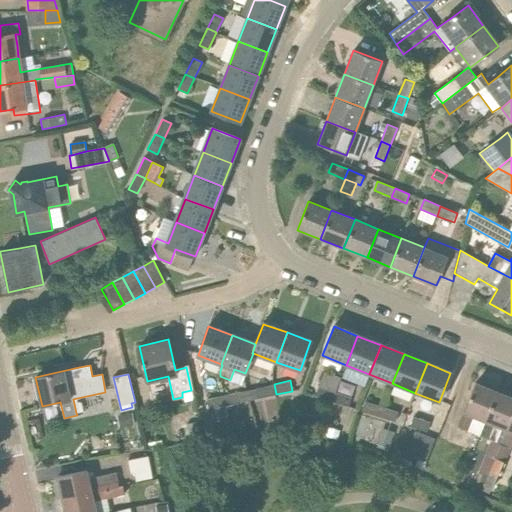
[(458,426),(479,435),(485,422),(497,391),(475,383),(458,426)]
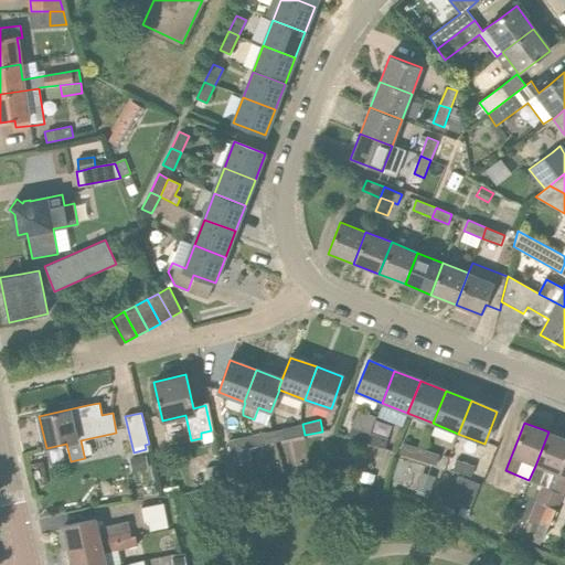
[(284,428),(286,439),(305,435),(302,424),(284,428)]
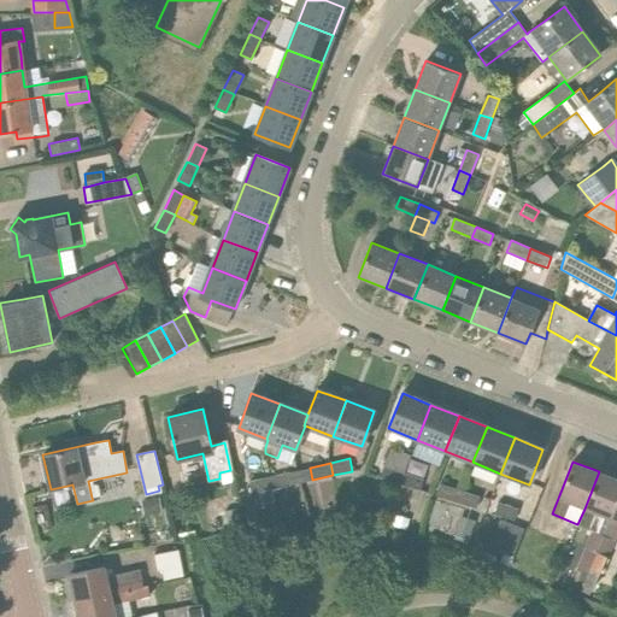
[(383,465),(380,477),(400,483),(404,472),(383,465)]
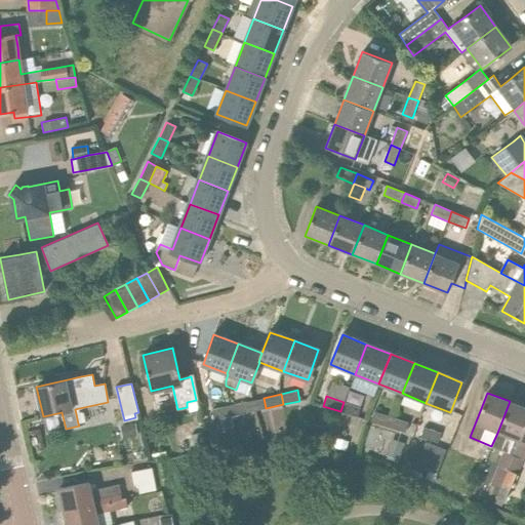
[(187,402),(187,407),(188,412),(193,411),(198,410),(196,400),(187,402)]
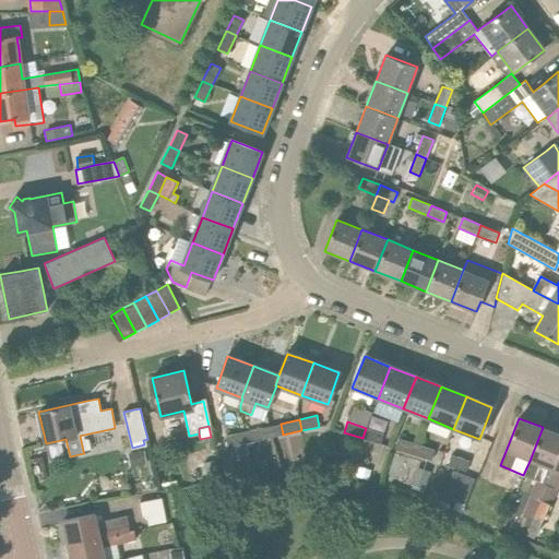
[(263,427),(245,431),(247,442),(266,438),(263,427)]
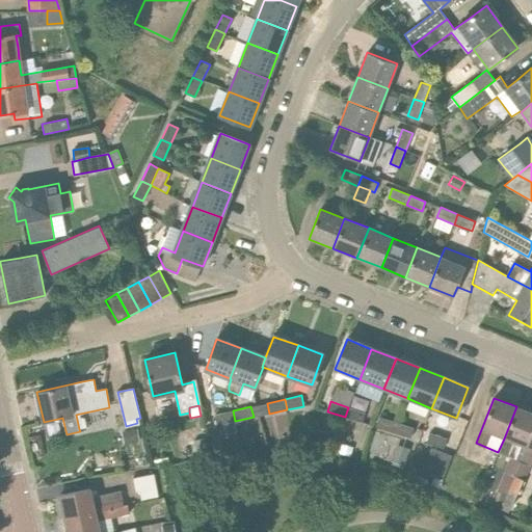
[(516,444),(505,474),(513,477),(531,431),(531,413),(516,406),(504,439),(516,444)]
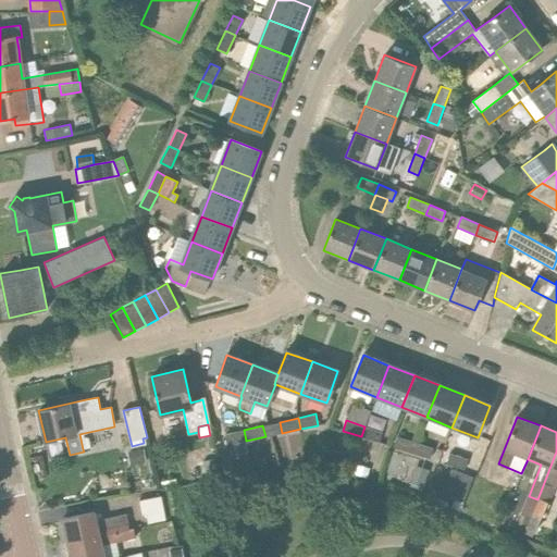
[(364,426),(361,436),(379,443),(382,432),(364,426)]
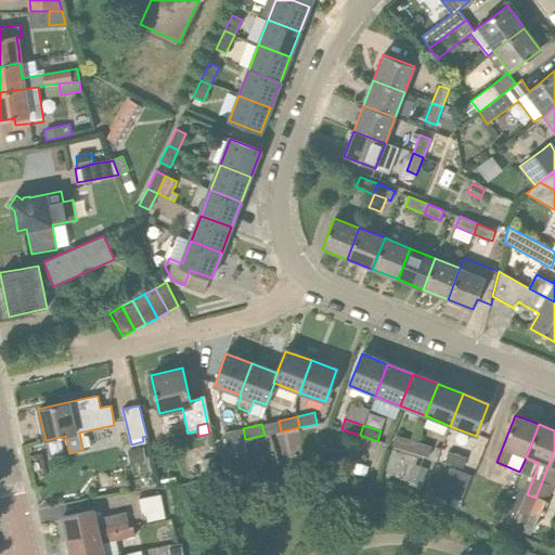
[(245,439),(243,428),(223,433),(226,443),(233,442),(245,439)]
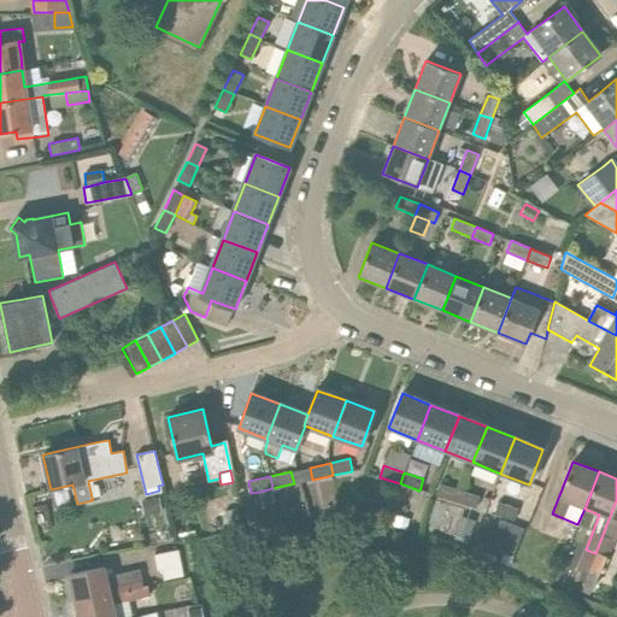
[(459,489),(440,483),(436,495),(456,501),(459,489)]
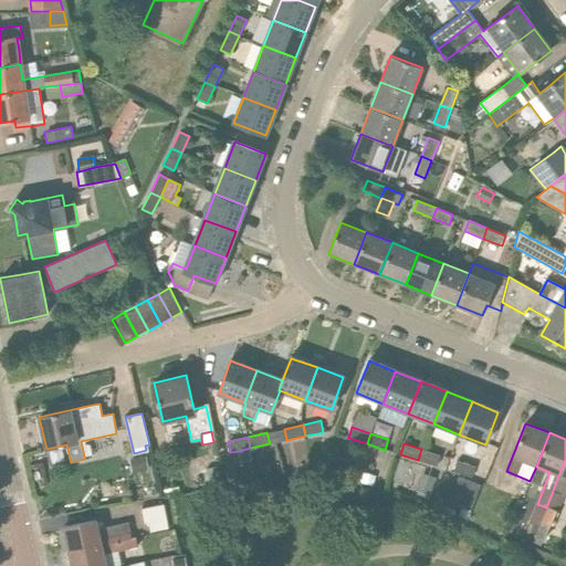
[(250,448),(238,451),(240,462),(252,460),(251,453),(250,448)]
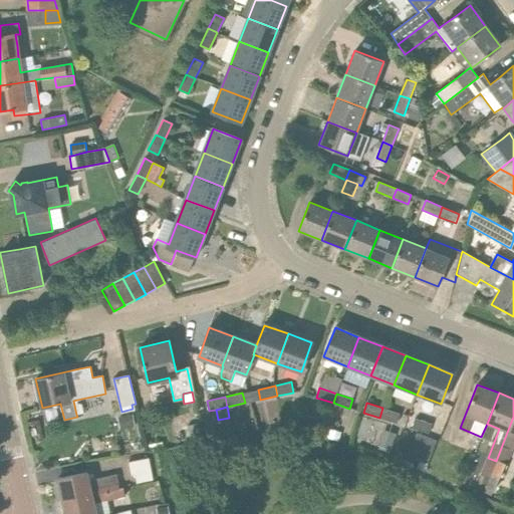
[(382,408),(379,418),(397,423),(400,414),(382,408)]
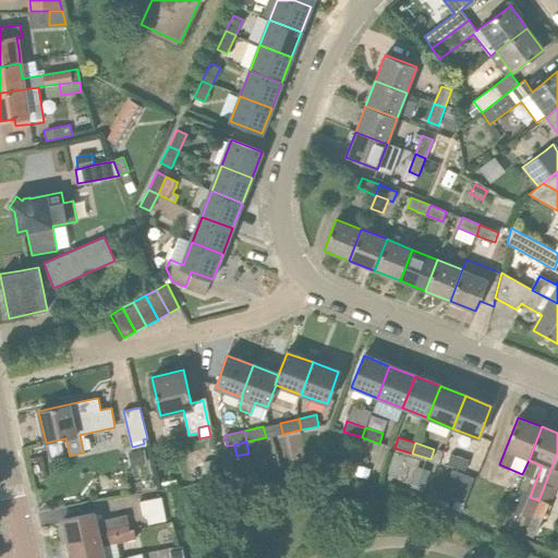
[(128,451),(130,465),(147,463),(144,449),(128,451)]
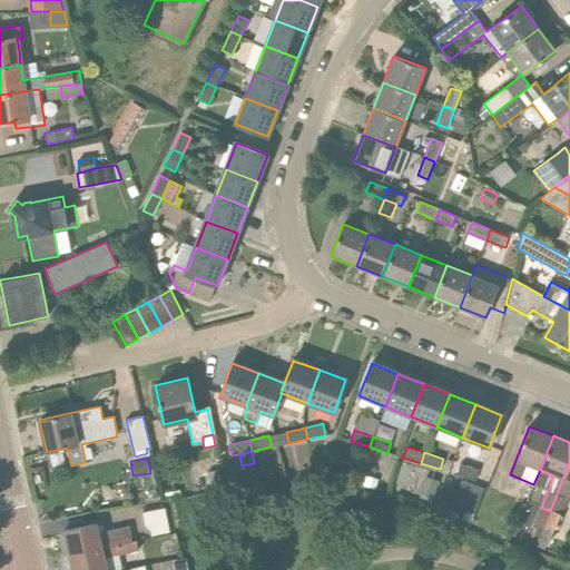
[(355,488),(357,479),(361,467),(345,462),(341,474),(341,478),(355,488)]
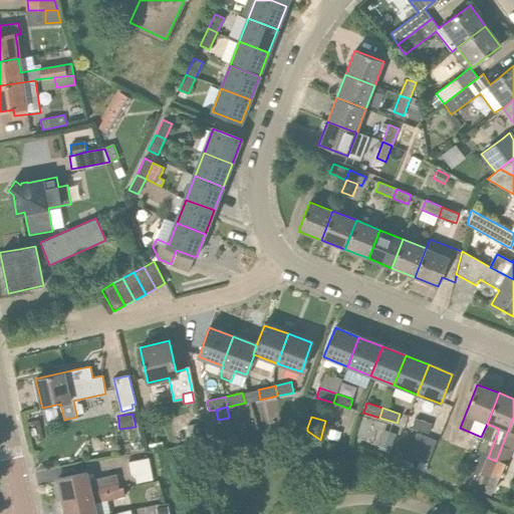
[(513,417),(496,461),(504,464),(505,465),(513,442),(513,417)]
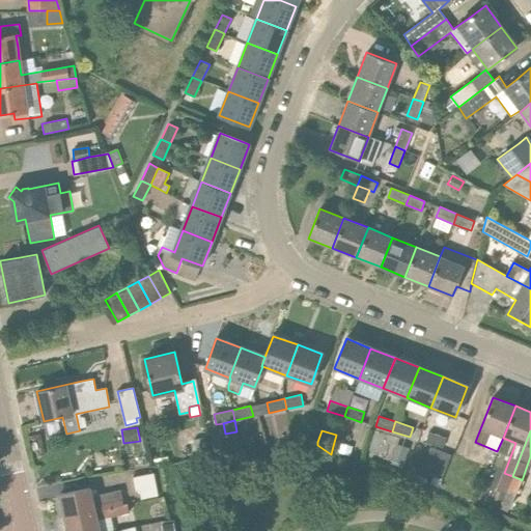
[(428,431),(425,442),(443,447),(446,438),(428,431)]
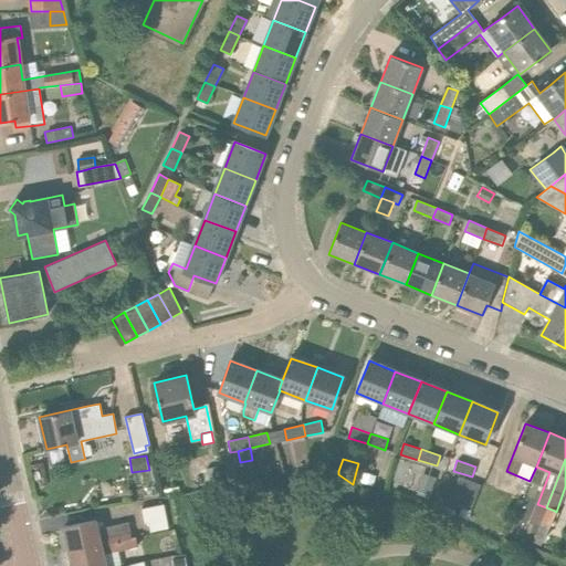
[(206,468),(211,484),(223,481),(218,463),(206,468)]
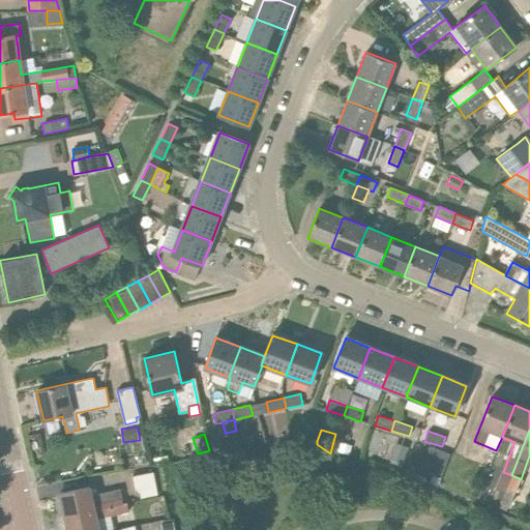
[(351,445),(339,441),(335,451),(348,455),(351,445)]
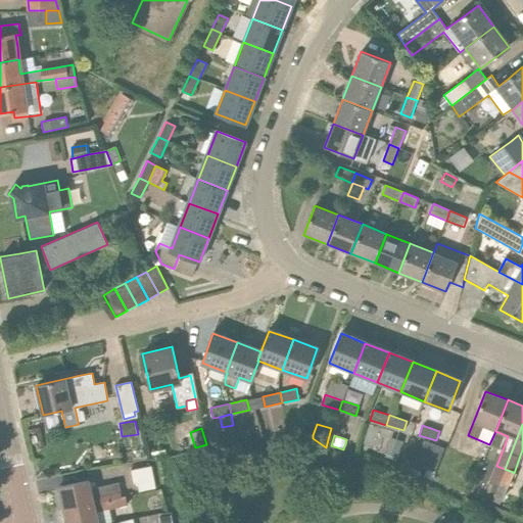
[(397,457),(402,441),(390,437),(385,454),(396,457),(397,457)]
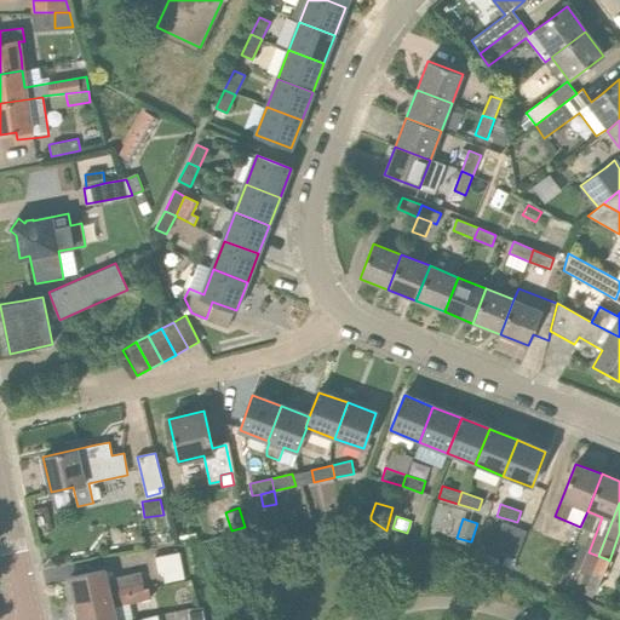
[(492,551),(506,556),(516,560),(527,530),(503,522),(492,551)]
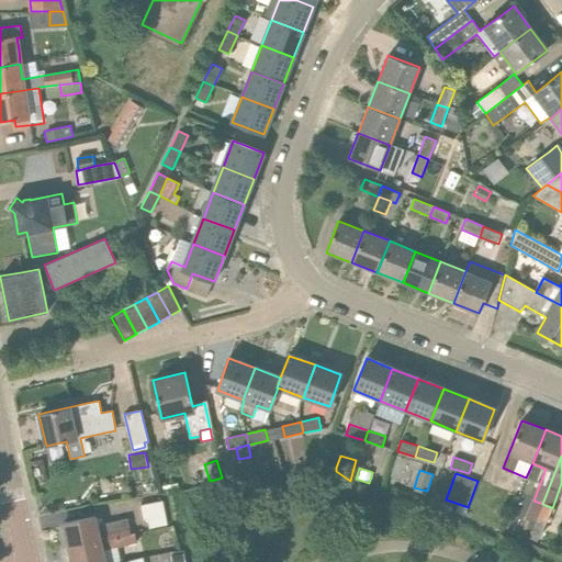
[(258,490),(270,486),(268,474),(255,478),(258,490)]
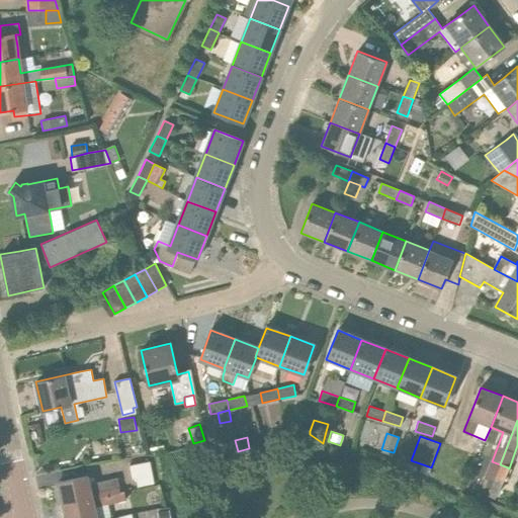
[(224,454),(236,452),(234,438),(221,440),(224,454)]
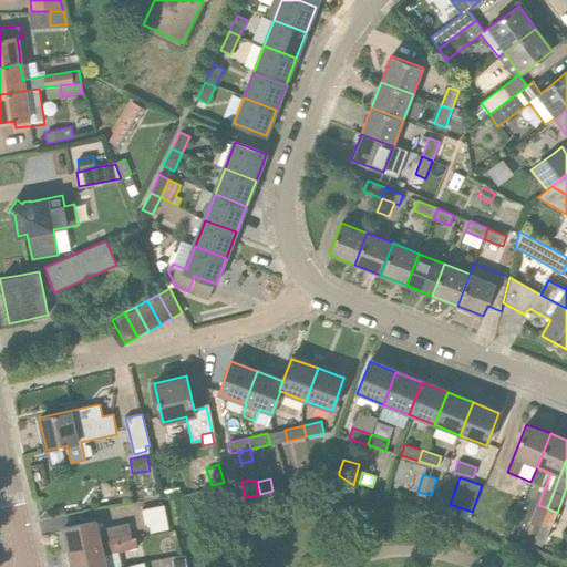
[(164,505),(142,509),(144,524),(147,524),(150,534),(169,531),(164,505)]
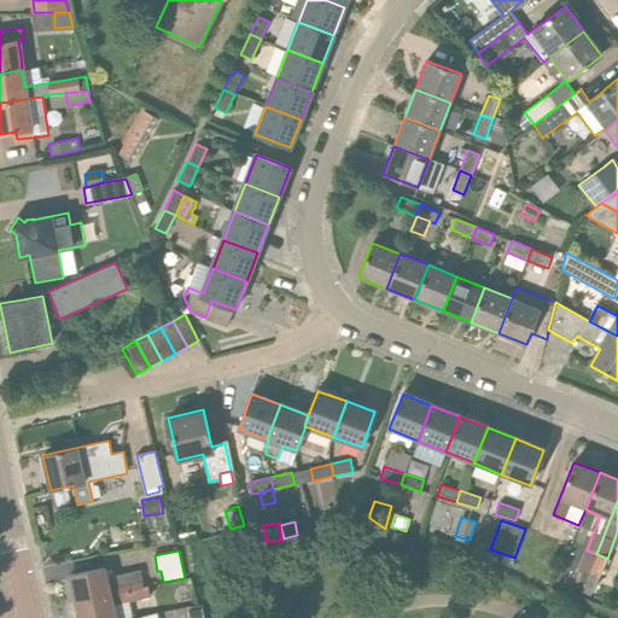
[(593,564),(596,554),(587,551),(582,560),(593,564)]
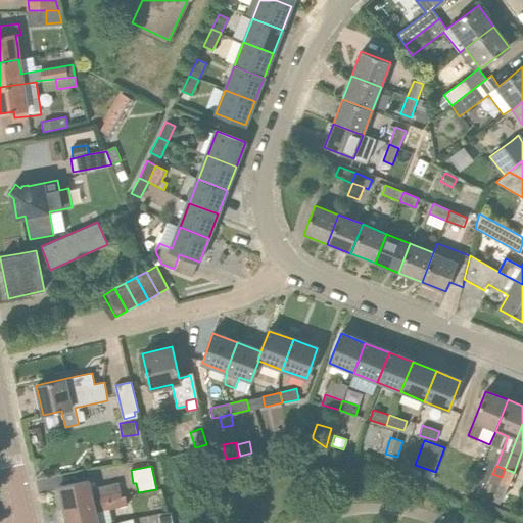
[(427,469),(424,477),(432,480),(435,472),(427,469)]
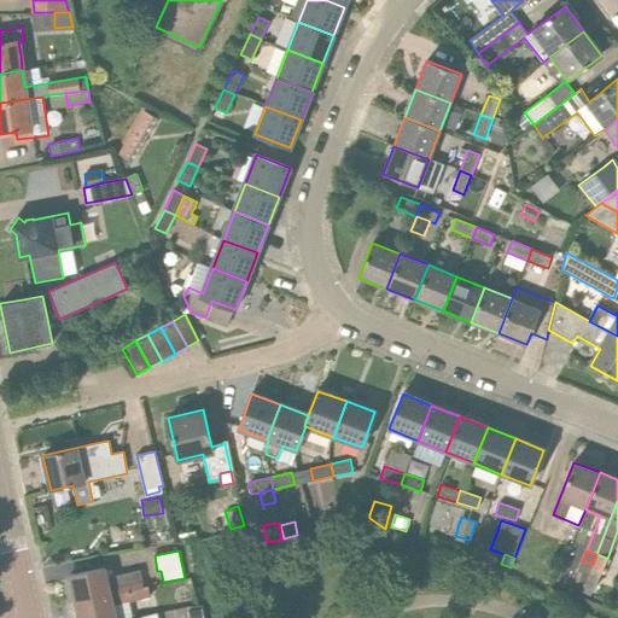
[(590,569),(589,573),(588,575),(584,587),(593,590),(600,573),(606,558),(596,554),(593,564),(590,569)]
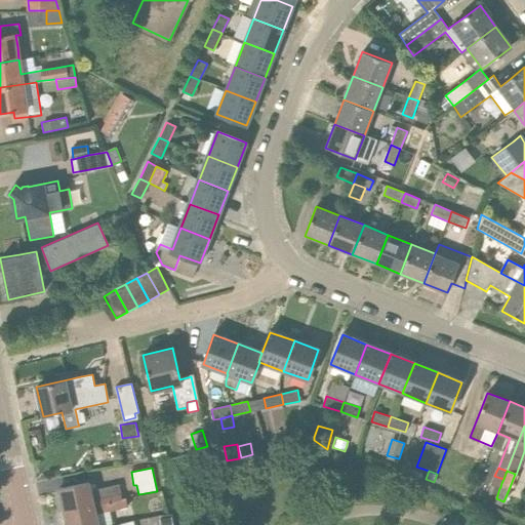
[(90,481),(79,483),(58,488),(64,511),(121,498),(119,484),(91,490),(90,481)]
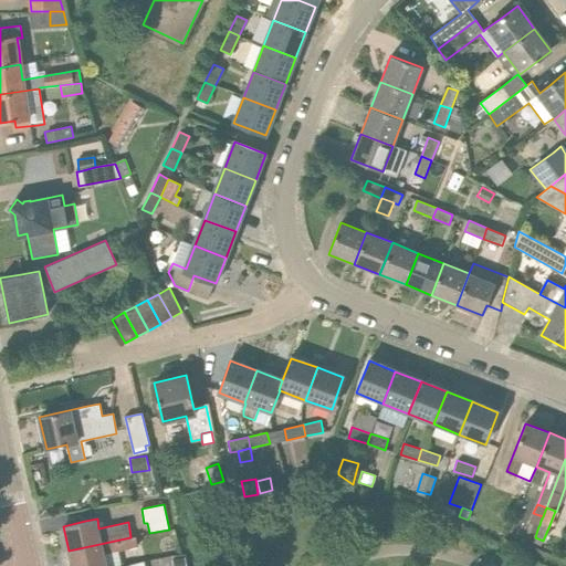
[(130,537),(69,551),(72,565),(119,565),(122,565),(118,551),(137,546),(135,537),(132,537),(130,537)]
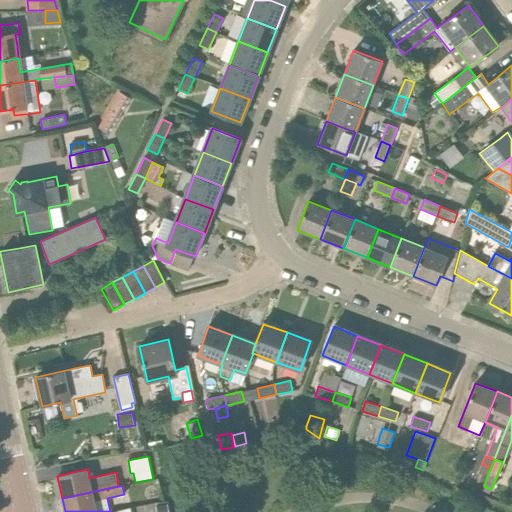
[(168,511),(166,503),(155,505),(157,511),(168,511)]
